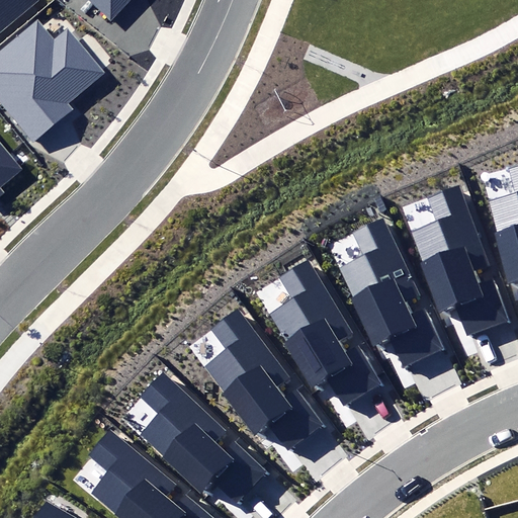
[(0,0),(0,31),(38,0),(0,0)]
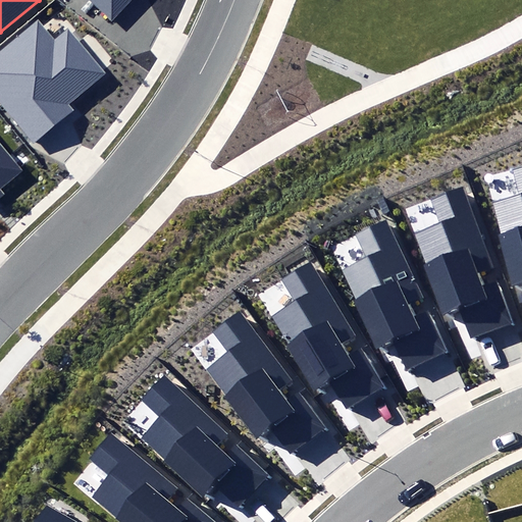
[(88,0),(112,22),(133,0),(88,0)]
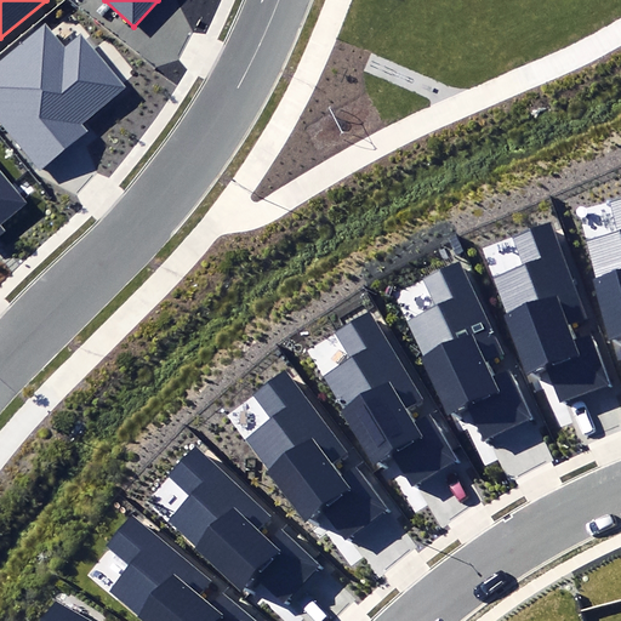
[(0,57),(0,123),(41,171),(86,132),(81,126),(129,86),(81,32),(67,45),(45,20),(0,57)]
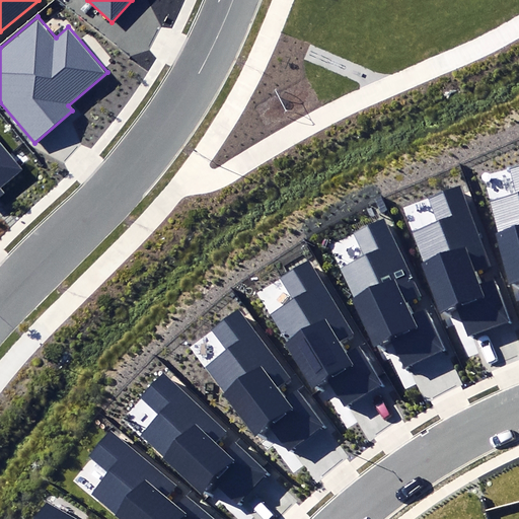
[(0,195),(5,192),(1,187),(21,169),(0,142),(0,195)]
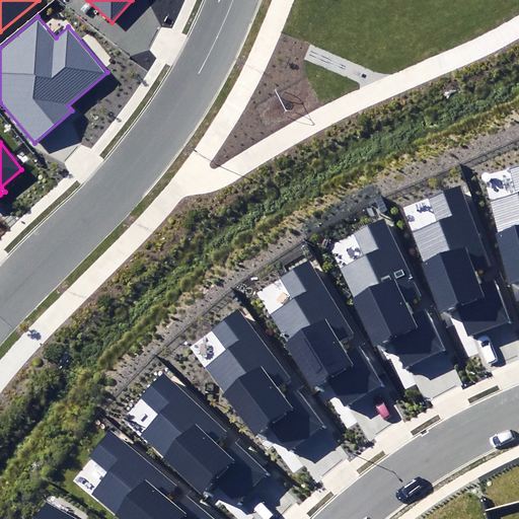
[(518,281),(518,166),(510,169),(516,193),(488,201),(499,243),(510,284),(518,281)]
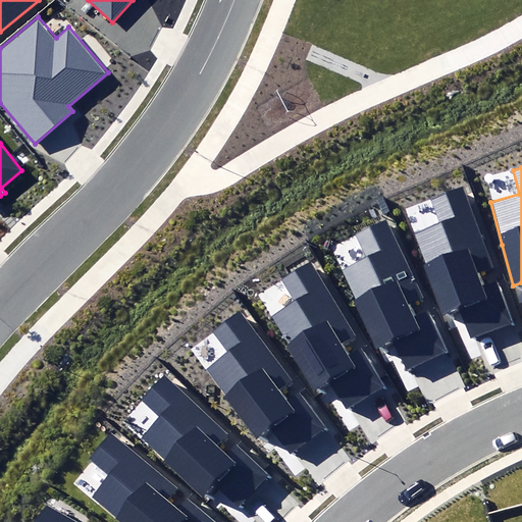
[(460,311),(471,340),(511,324),(494,282),(483,288),(477,272),(492,265),(461,187),(430,199),(438,220),(414,230),(409,231),(444,317),(460,311)]
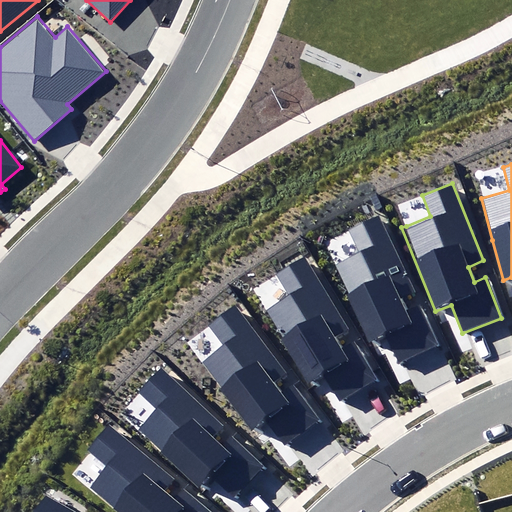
[(385,333),(400,363),(439,344),(419,305),(409,310),(404,298),(416,292),(379,218),(350,232),(360,252),(334,265),(350,297),(371,339),(385,333)]
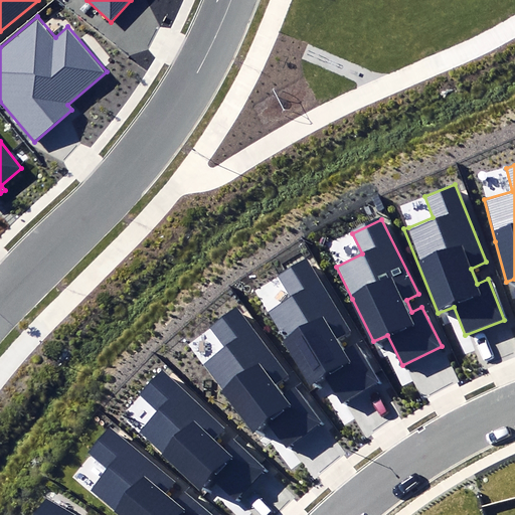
[(286,271),(278,276),(292,297),(268,312),(285,340),(314,387),(326,380),(342,406),(381,383),(358,345),(344,353),(337,341),(353,332),(307,258),(286,271)]
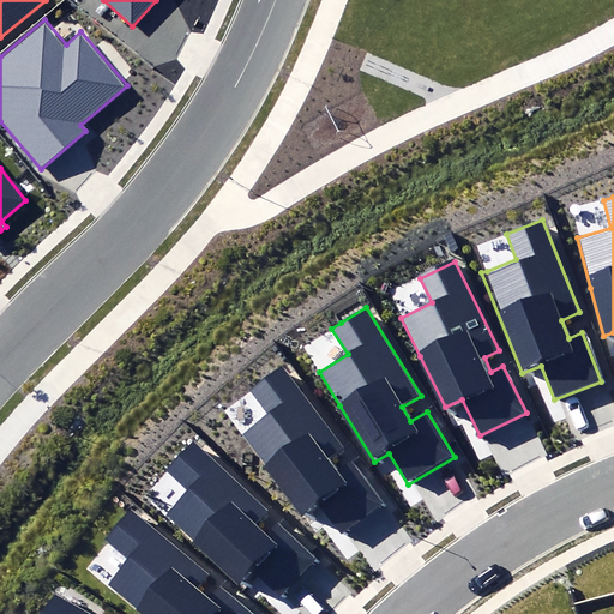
[(281,367),(251,389),(269,414),(242,434),(306,517),(321,505),(344,535),(385,504),(354,462),(338,473),(327,458),(342,447),(296,387),(281,367)]
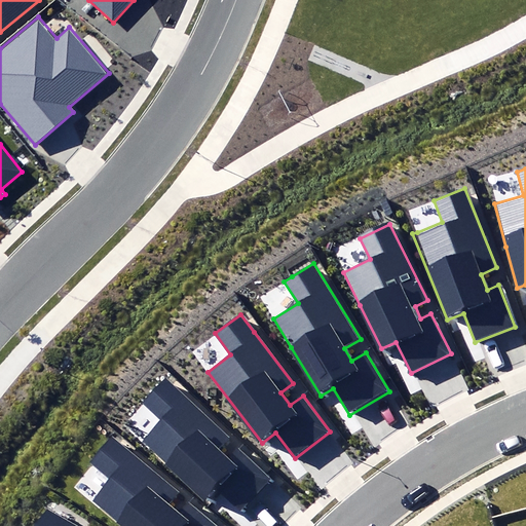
[(216,488),(240,512),(271,479),(238,449),(228,459),(218,449),(228,438),(173,386),(166,380),(146,404),(161,418),(140,441),(138,443),(163,465),(202,501),(216,488)]
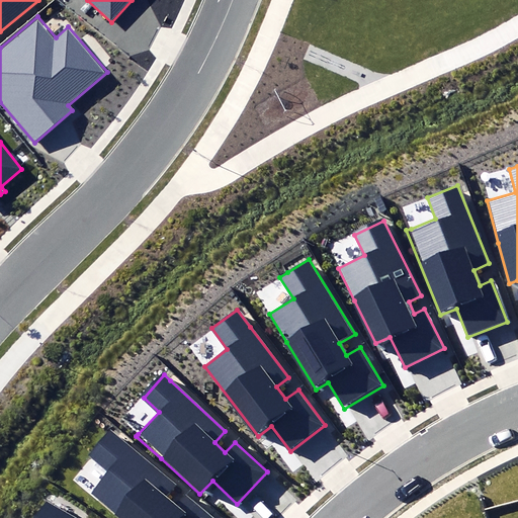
[(85,493),(114,517),(210,517),(125,446),(106,430),(87,454),(104,469),(85,493)]
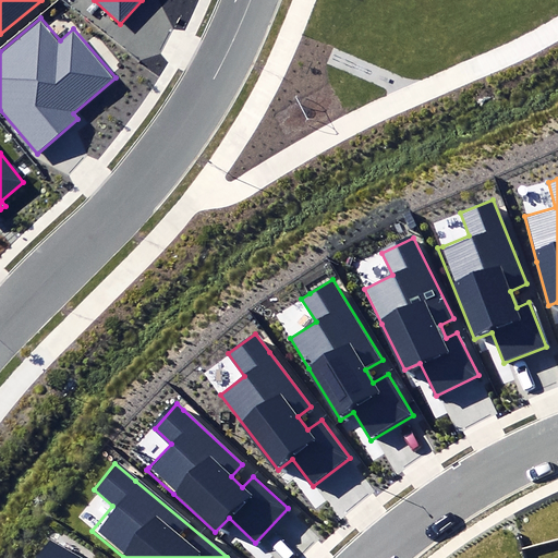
[(86,557),(45,536),(33,557),(86,557)]
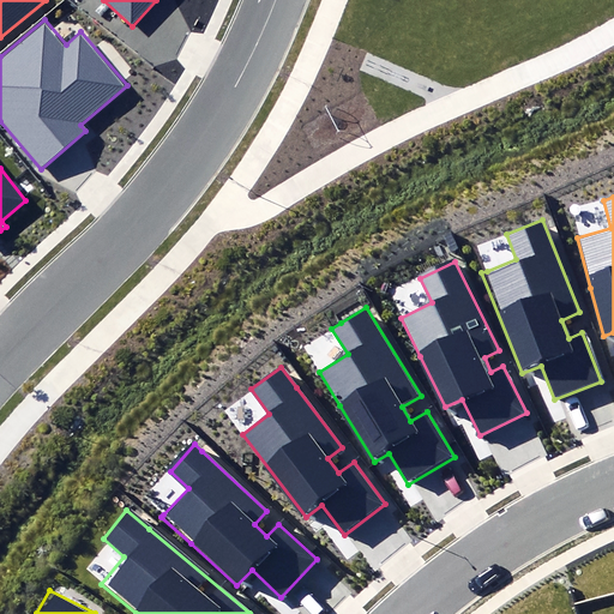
All buildings are outlined.
